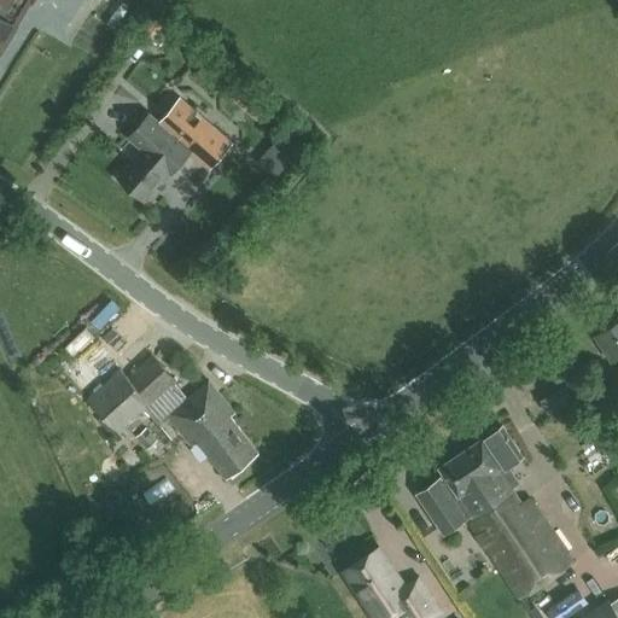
[(0,0),(0,50),(15,25),(3,18),(13,0),(27,0),(30,1),(30,0),(0,0)]
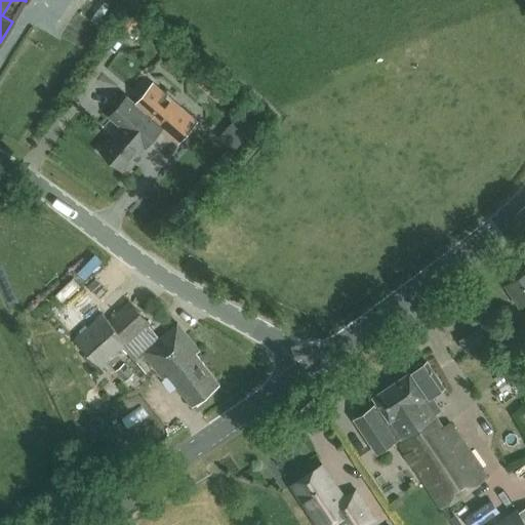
[(103,3),(91,19),(97,24),(109,7),(103,3)]
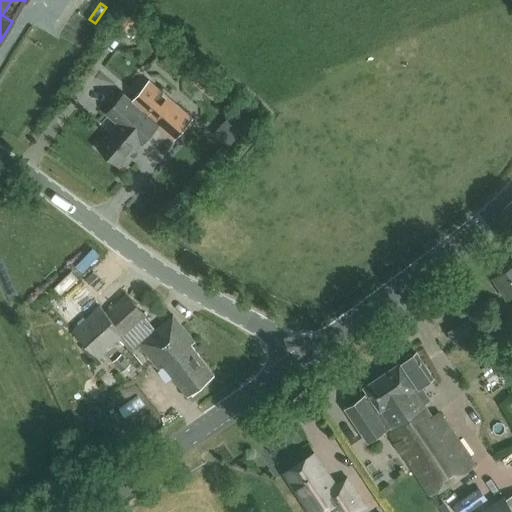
[(192,119),(149,81),(131,101),(123,94),(107,112),(119,123),(98,148),(119,166),(139,143),(143,146),(159,127),(173,140),(192,119)]
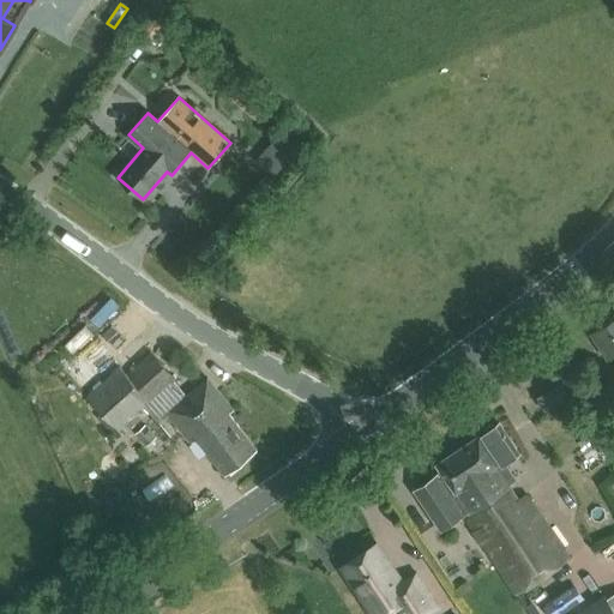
[(613,317),(591,332),(608,360),(613,357),(613,359),(613,317)]
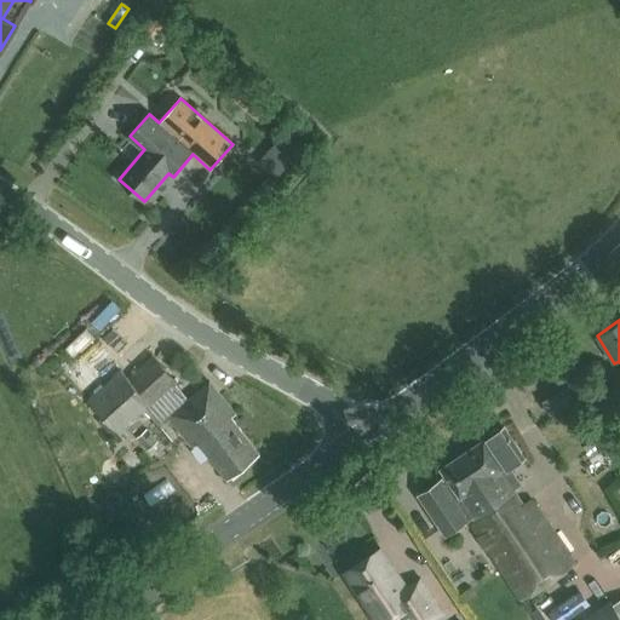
[(150,417),(145,412),(176,383),(153,357),(128,380),(120,371),(109,361),(81,388),(91,399),(89,401),(103,418),(98,423),(118,443),(124,440),(125,441),(150,417)]
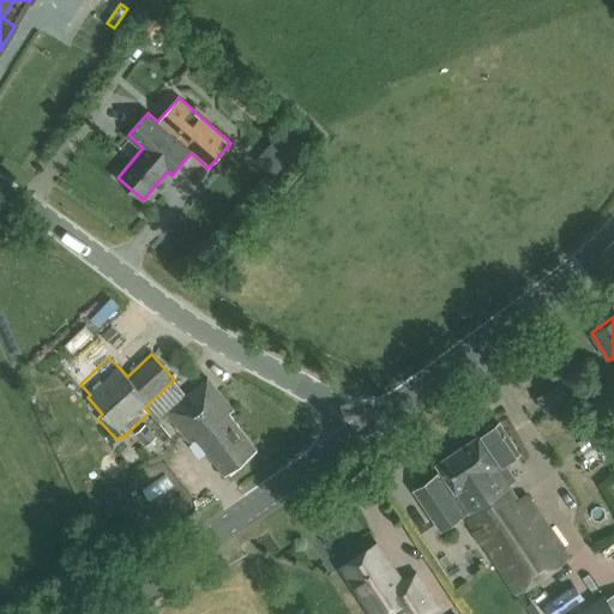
[(256,447),(228,413),(233,409),(208,377),(166,411),(191,443),(197,438),(224,473),(240,459),(246,461),(254,455),(253,450),(256,447)]
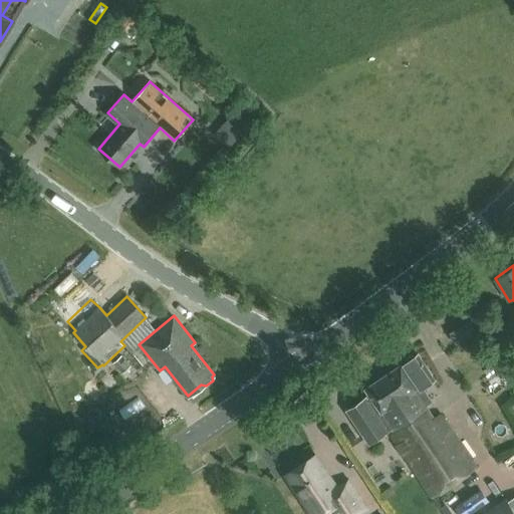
[(475,468),(420,388),(433,378),(417,353),(365,389),(369,396),(347,411),(369,443),(388,430),(433,497),(475,468)]
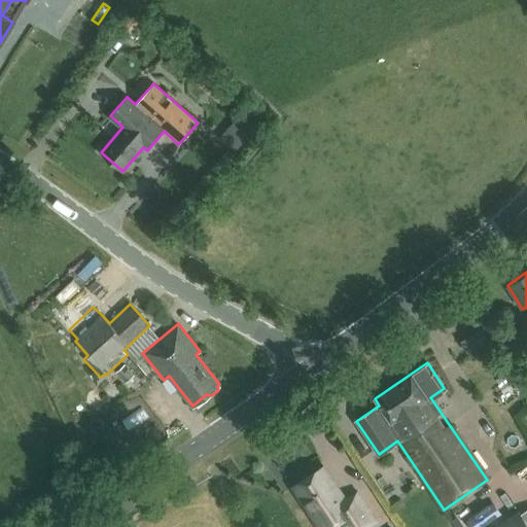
[(134,375),(124,364),(115,372),(126,382),(134,375)]
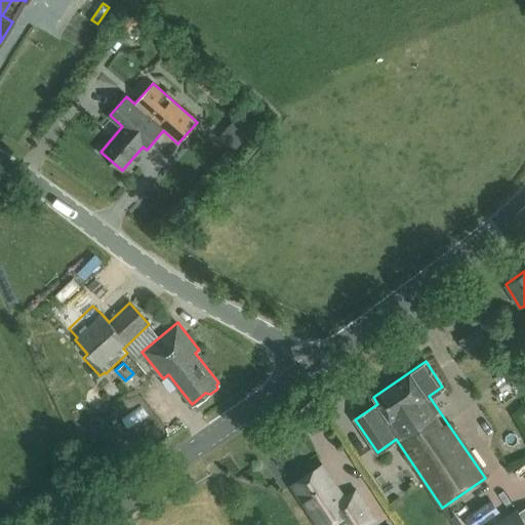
[(505,460),(522,448),(517,440),(498,451),(505,460)]
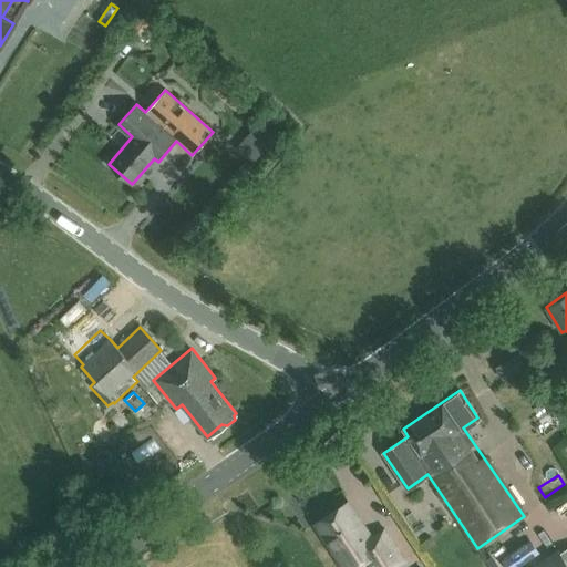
[(371,537),(348,502),(315,524),(343,566),(351,566),(362,559),(368,566),(392,566),(404,559),(383,528),(371,537)]
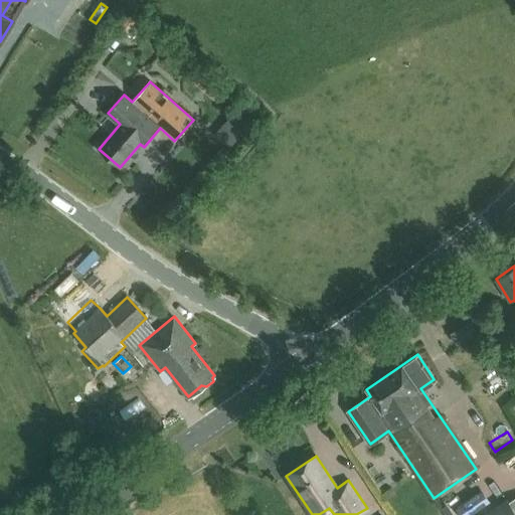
[(508,498),(481,514),(514,514),(514,500),(511,503),(508,498)]
